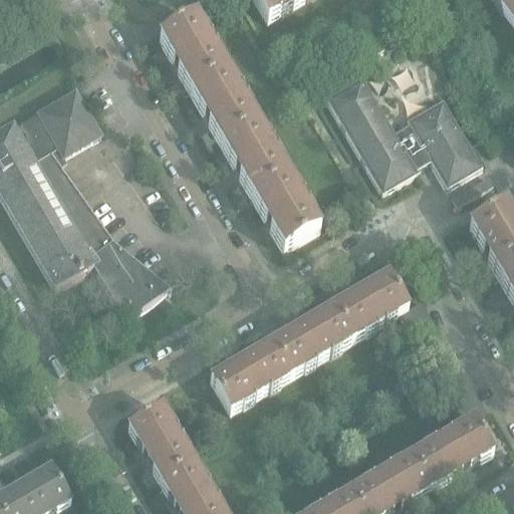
[(250,0),(267,28),(315,0),(250,0)]
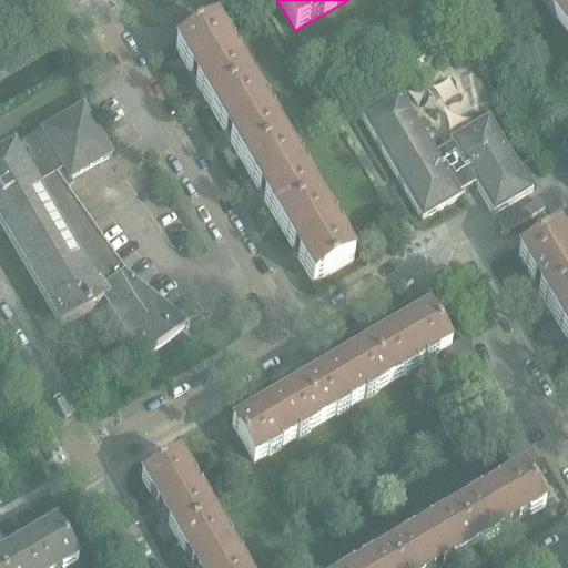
[(567,28),(567,0),(541,0),(566,31),(567,28)]
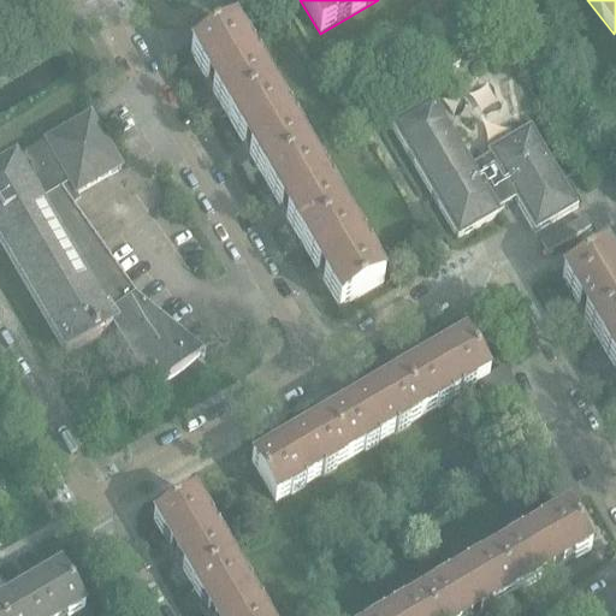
[(190,55),(213,94),(229,120),(271,95),(232,31),(190,55)]
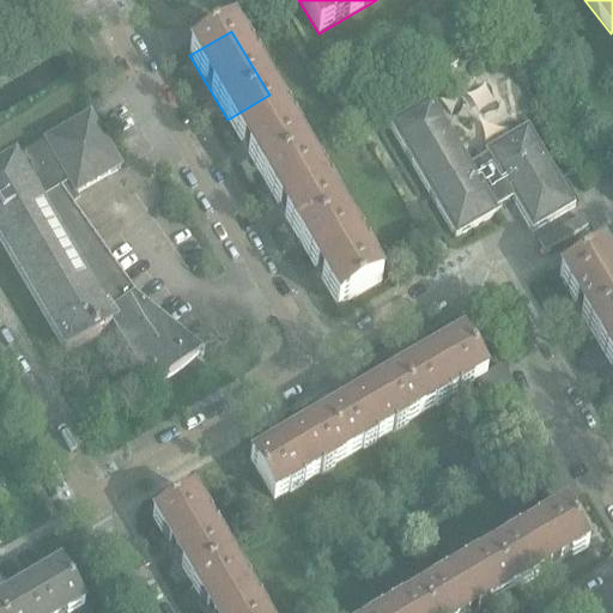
[(456,66),(448,53),(448,52),(431,62),(439,76),(456,66)]
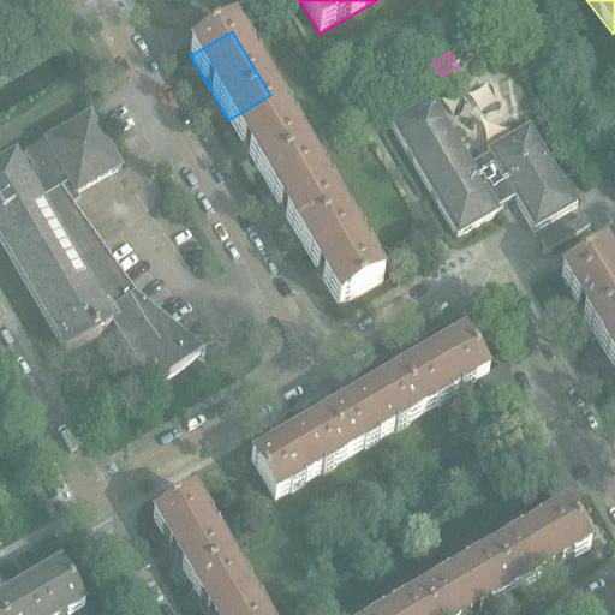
[(228,120),(249,156),(264,183),(308,157),(270,95),(228,120)]
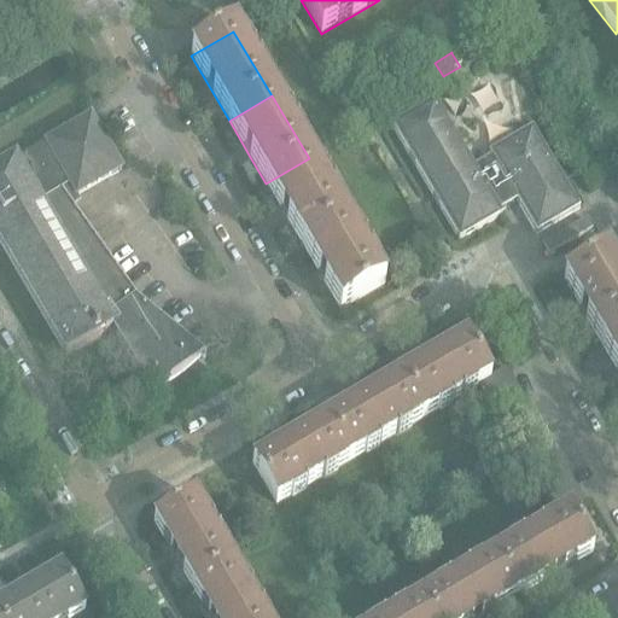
[(579,210),(579,209),(532,128),(518,136),(490,152),(493,157),(476,167),(456,136),(435,100),(391,127),(459,242),(502,216),(497,208),(501,205),(503,210),(513,205),(509,199),(514,197),(536,235),(579,210)]
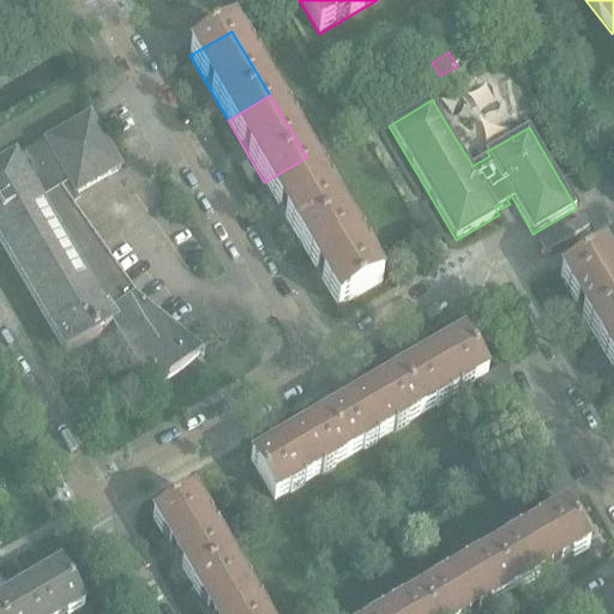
[(0,244),(65,355),(112,327),(151,393),(152,393),(150,390),(161,385),(172,378),(182,371),(192,363),(200,354),(203,357),(204,356),(136,296),(67,199),(74,194),(76,196),(120,169),(90,118),(0,169),(0,244)]
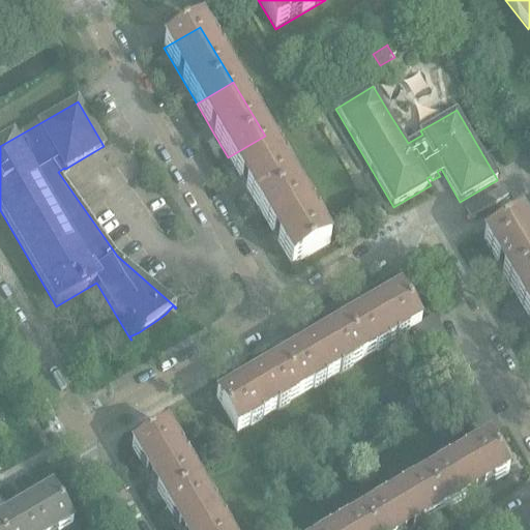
[(228,157),(246,188),(260,212),(297,190),(265,136),(228,157)]
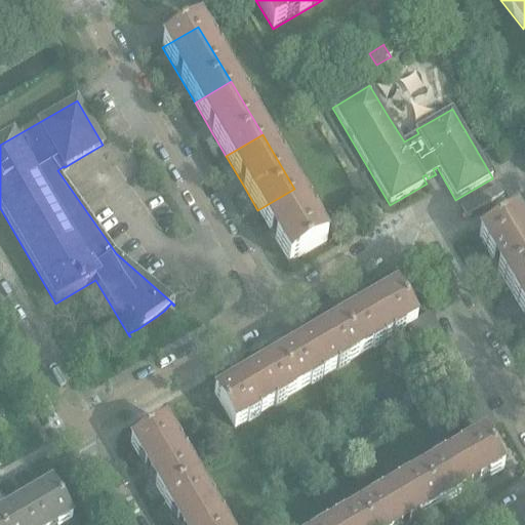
[(257,210),(275,241),(289,265),(326,243),(294,189),(257,210)]
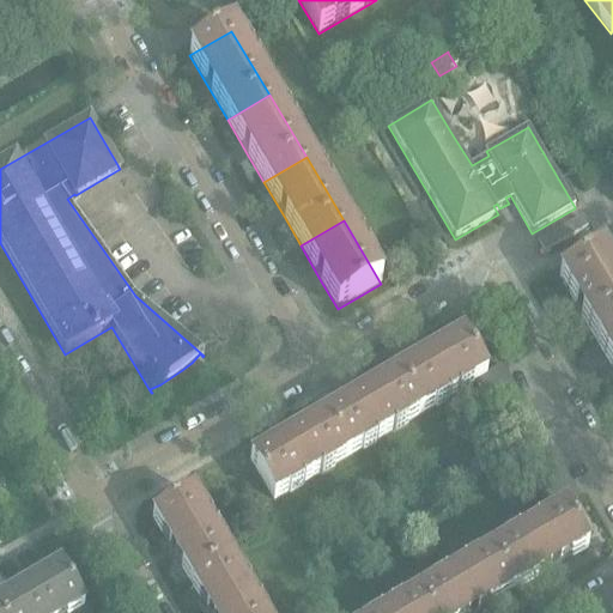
[(568,230),(539,247),(545,256),(574,241),(589,231),(583,220),(568,230)]
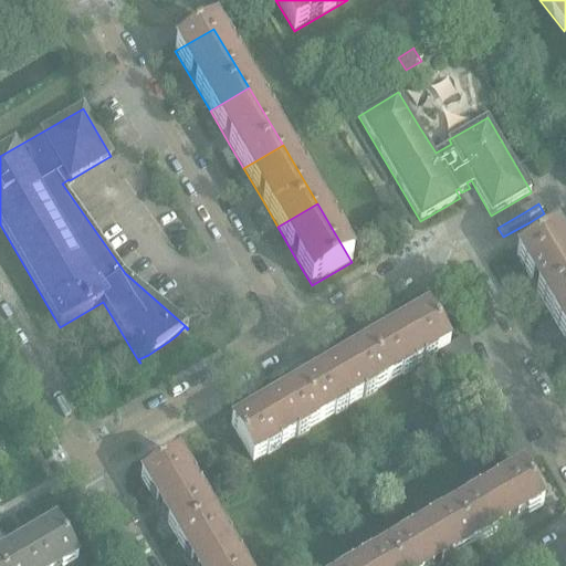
[(517,259),(537,294),(551,317),(565,307),(565,251),(556,236),(517,259)]
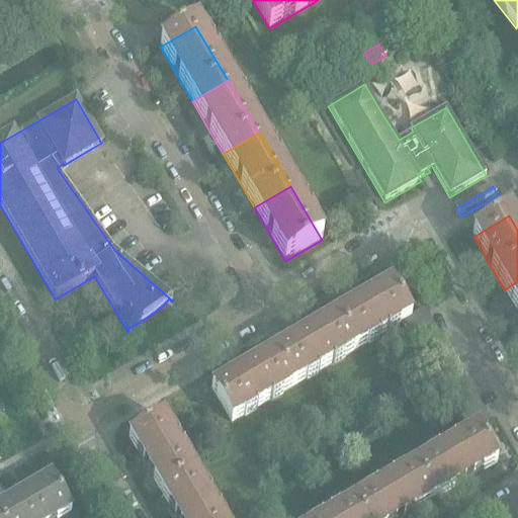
[(517,281),(504,290),(517,313),(517,281)]
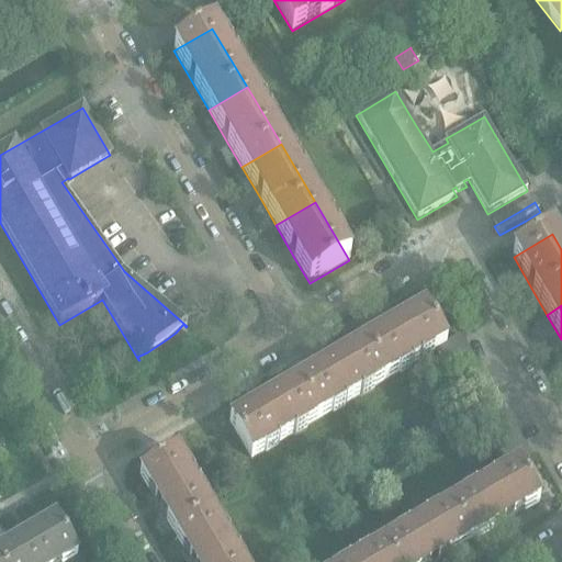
[(424,308),(389,329),(361,346),(382,382),(436,351),(446,346),(424,308)]
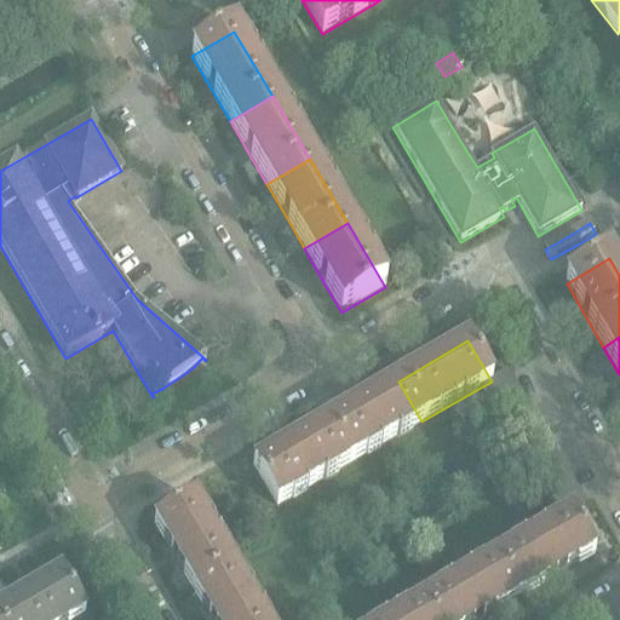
[(505,373),(492,382),(481,388),(488,401),(514,386),(505,373)]
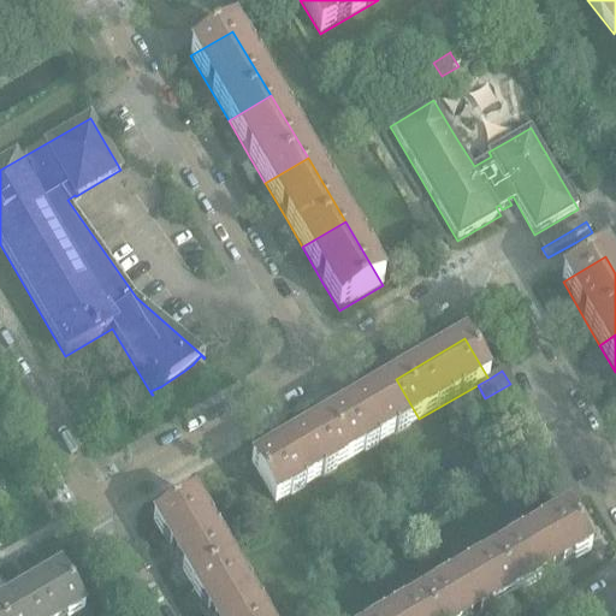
[(396,379),(361,400),(326,420),(349,460),(419,419),(396,379)]
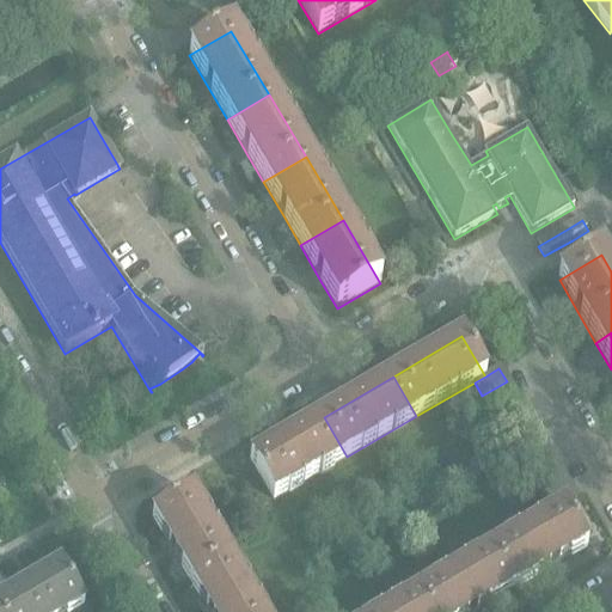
[(324,417),(250,460),(273,500),(347,457),(324,417)]
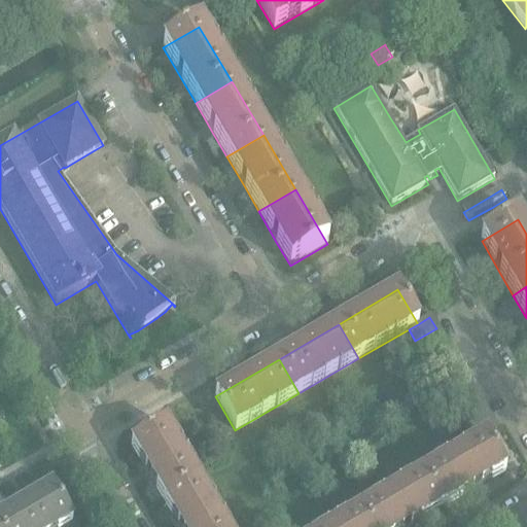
[(483,409),(462,420),(468,432),(490,420),(483,409)]
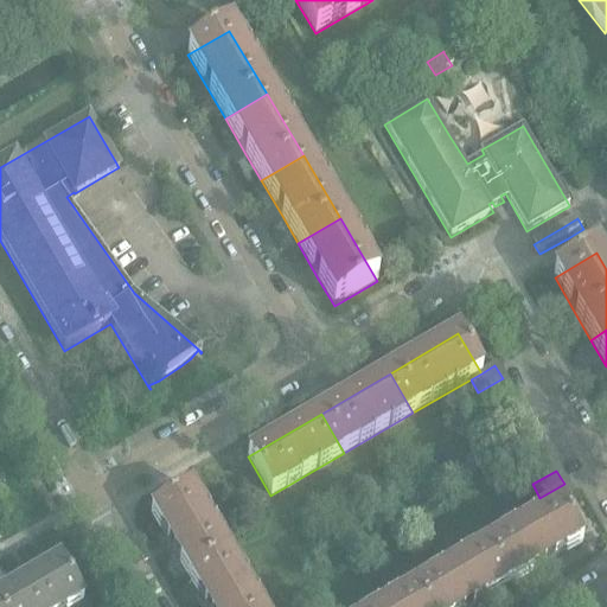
[(548,511),(558,504),(572,497),(564,484),(540,498),(548,511)]
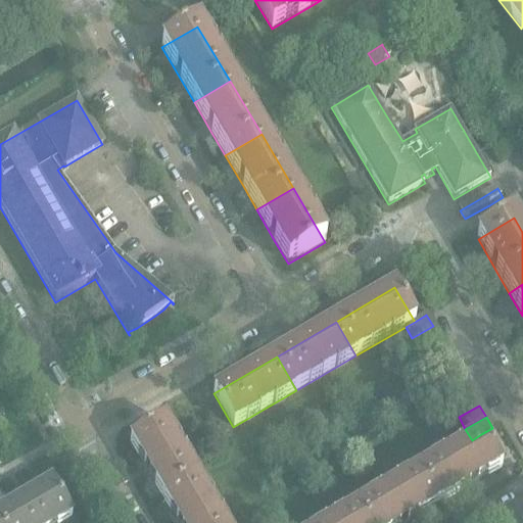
[(130,443),(150,476),(163,498),(197,480),(164,423),(130,443)]
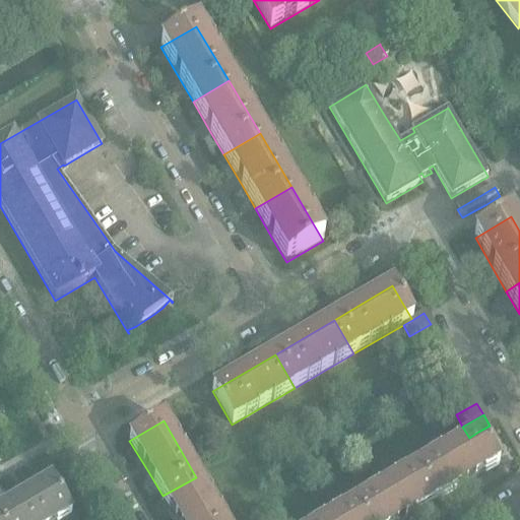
[(478,432),(469,438),(415,469),(436,503),(499,466),(478,432)]
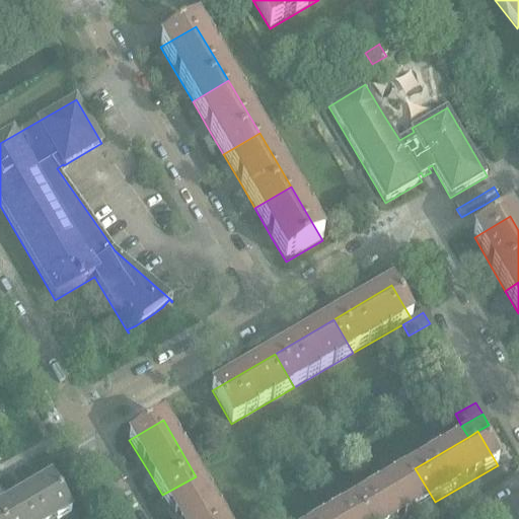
[(366,518),(404,518),(435,502),(415,468),(357,503),(366,518)]
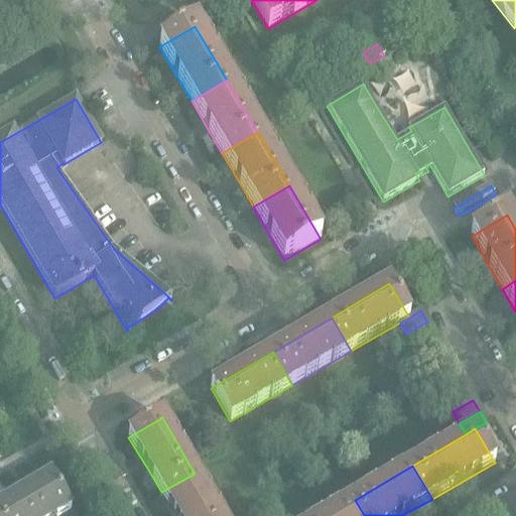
[(161,492),(174,515),(219,515),(195,474),(161,492)]
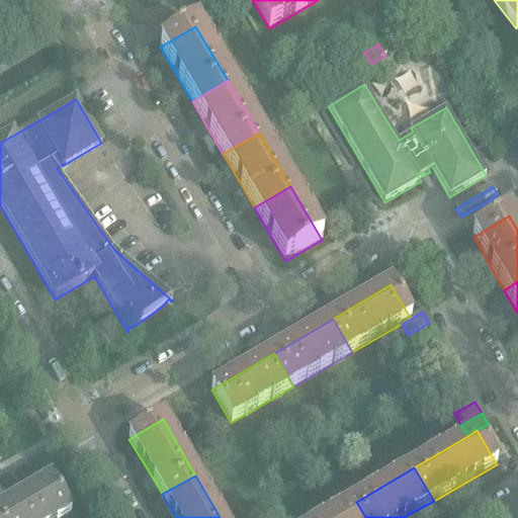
[(51,477),(27,491),(0,506),(0,517),(61,517),(71,512),(51,477)]
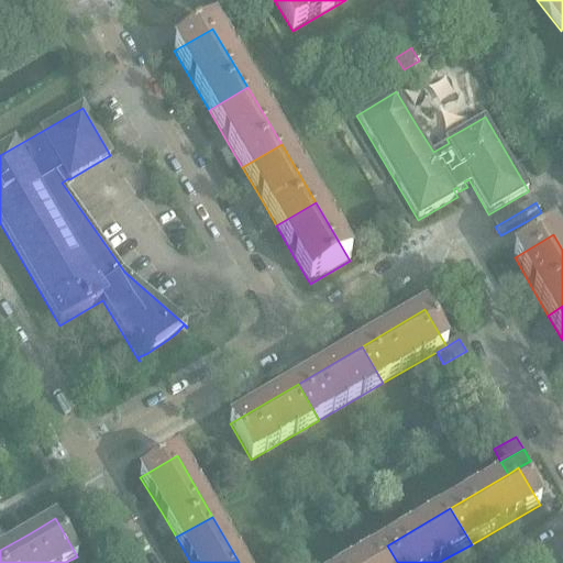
[(355,562),(397,562),(387,545),(355,562)]
